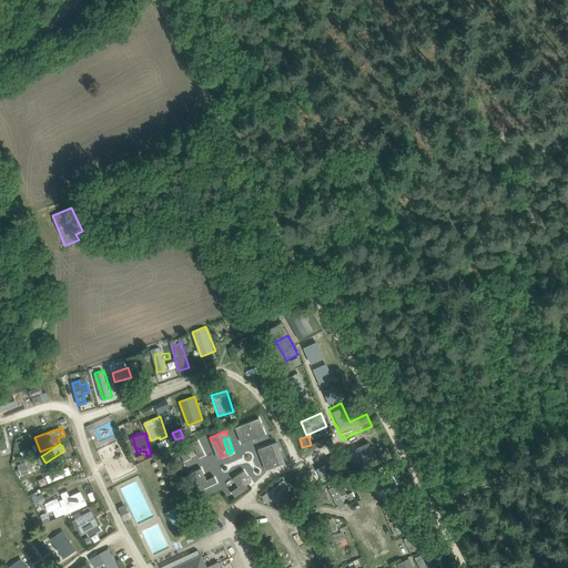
[(200,458),(205,455),(201,444),(194,447),(200,458)]
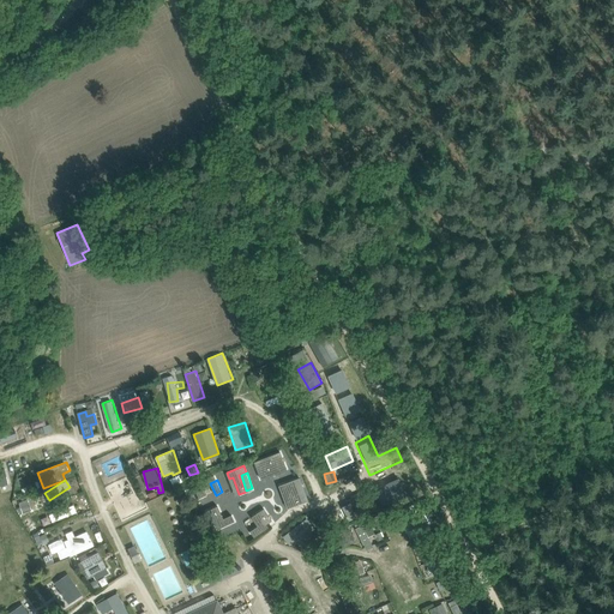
[(19,503),(24,513),(32,510),(28,499),(19,503)]
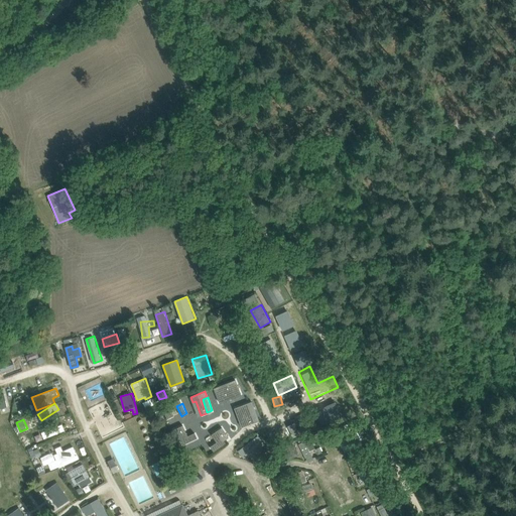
[(37,441),(66,430),(62,424),(34,435),(37,441)]
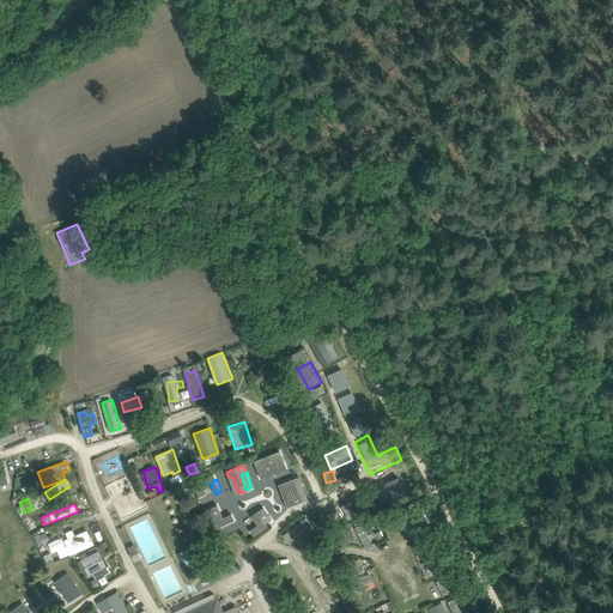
[(265,507),(242,521),(253,536),(268,526),(266,523),(272,519),(265,507)]
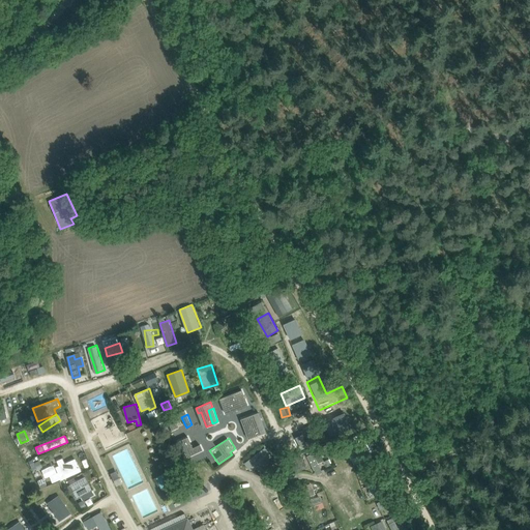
[(265,446),(244,462),(254,475),(274,460),(265,446)]
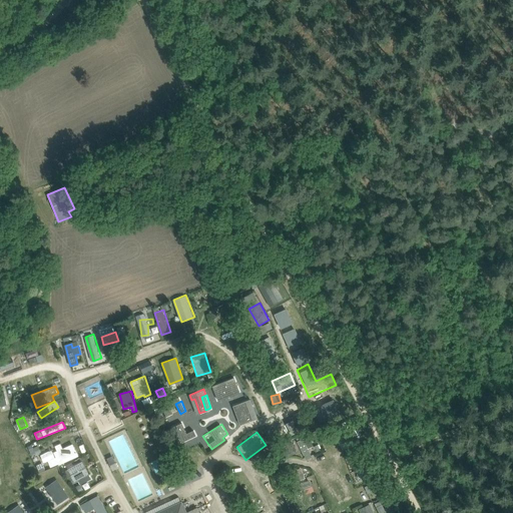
[(285,444),(289,456),(301,452),(303,457),(323,450),(319,439),(308,443),(306,438),(285,444)]
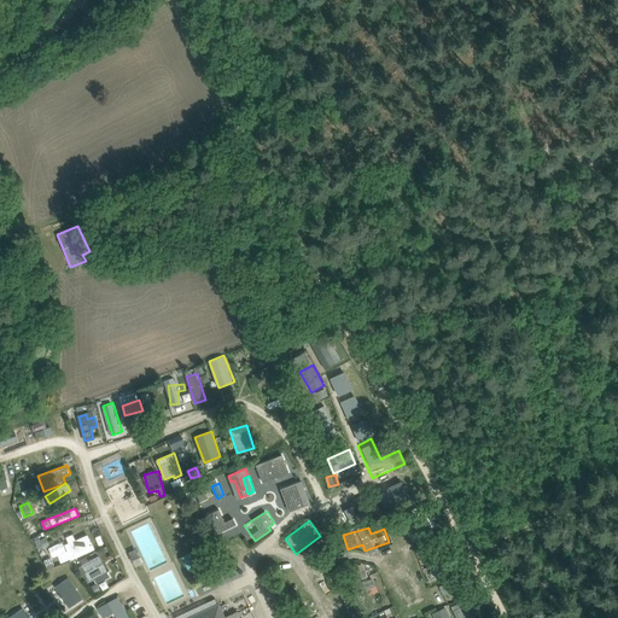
[(59,554),(60,561),(95,552),(91,535),(65,542),(68,552),(59,554)]
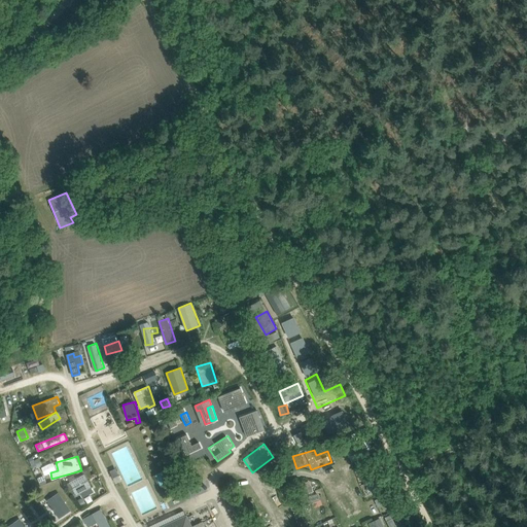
[(55,463),(42,465),(43,473),(56,471),(55,463)]
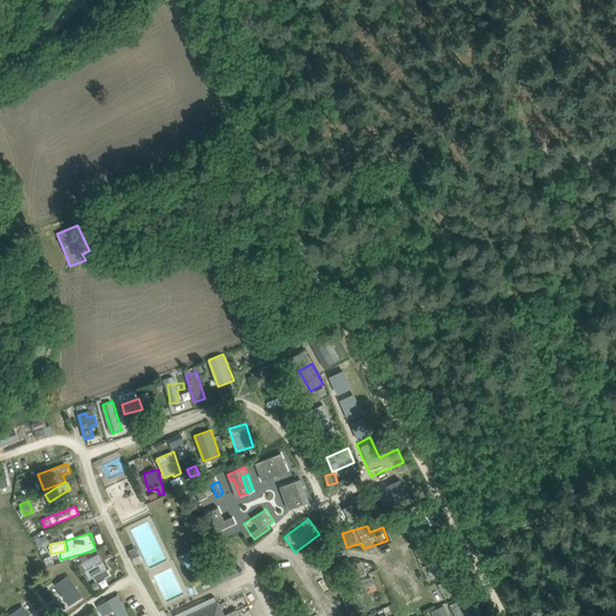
[(196,545),(179,554),(190,574),(207,566),(196,545)]
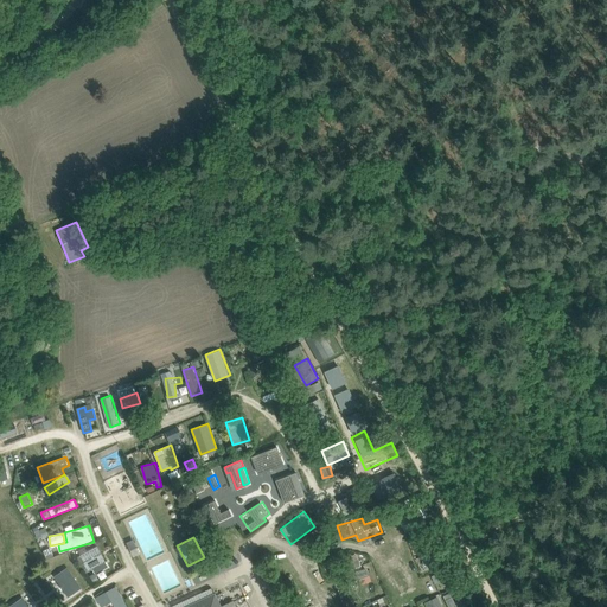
[(134,556),(140,553),(134,540),(127,543),(134,556)]
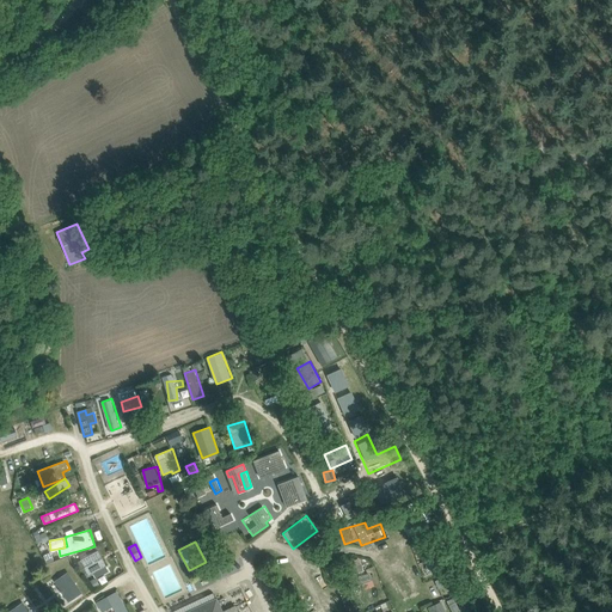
[(93,573),(95,576),(109,569),(99,550),(78,561),(85,576),(93,573)]
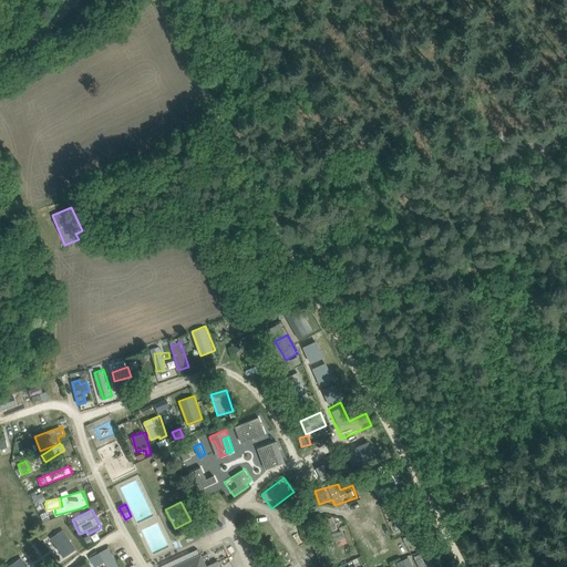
[(75,548),(62,529),(50,537),(63,556),(75,548)]
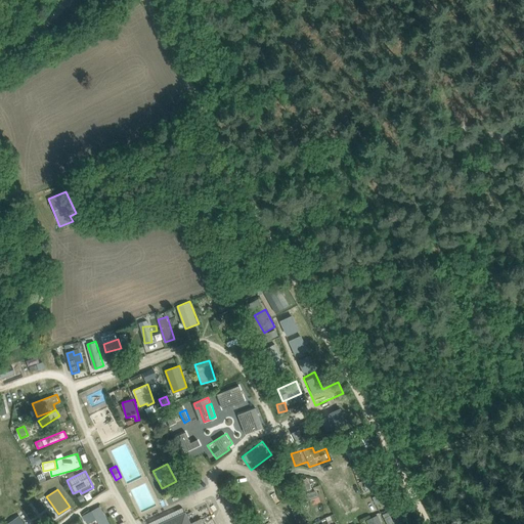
[(98,523),(108,523),(111,523),(100,505),(91,510),(98,523)]
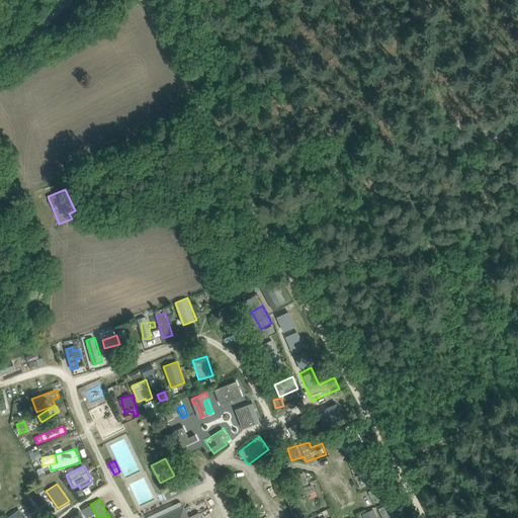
[(149,516),(149,517),(155,517),(183,506),(181,502),(149,516)]
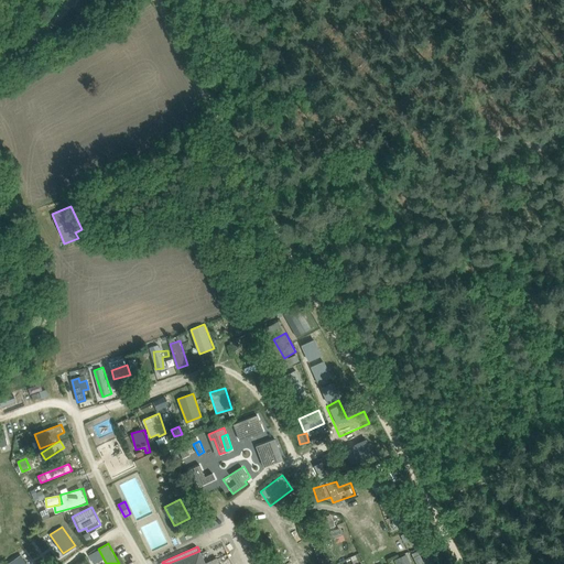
[(430,563),(427,556),(422,559),(419,550),(412,553),(416,563),(430,563)]
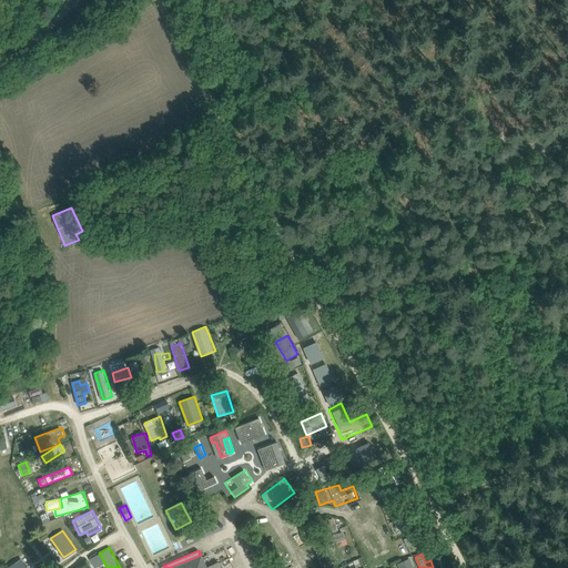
[(89,558),(92,567),(102,567),(104,567),(100,555),(89,558)]
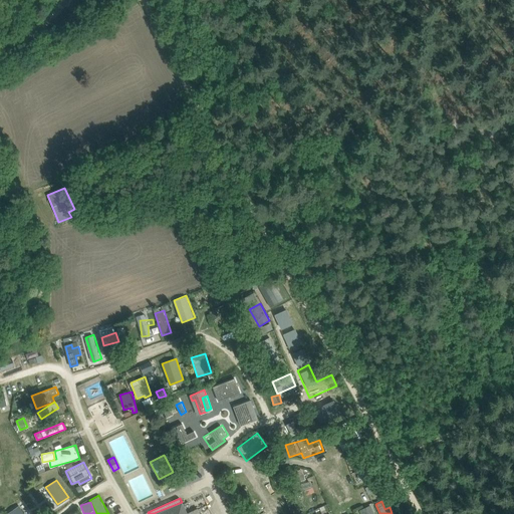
[(201,513),(199,508),(188,512),(184,503),(155,513),(201,513)]
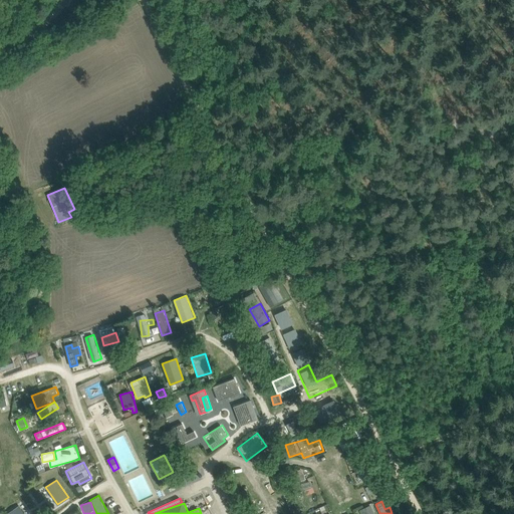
[(374,513),(371,504),(359,510),(361,513),(374,513)]
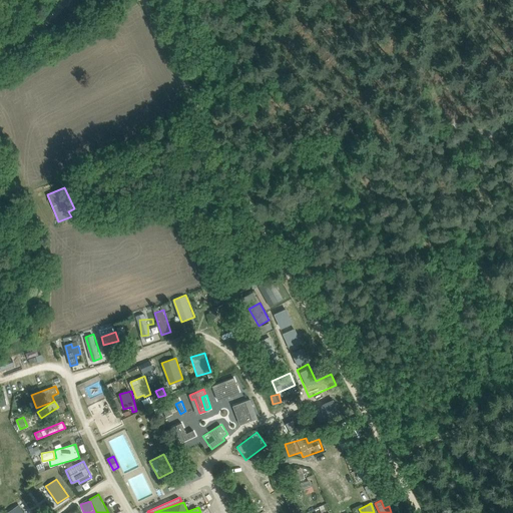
[(8,512),(25,512),(20,504),(8,512)]
